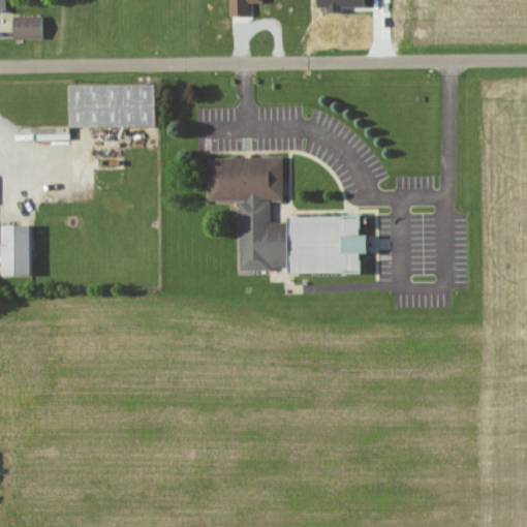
[(229,0),(230,17),(250,17),(250,3),(264,3),(264,0),(229,0)]
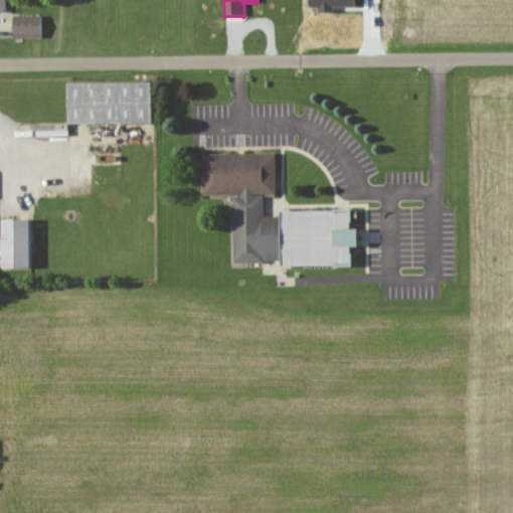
[(44,17),(13,17),(14,39),(45,39),(44,17)]
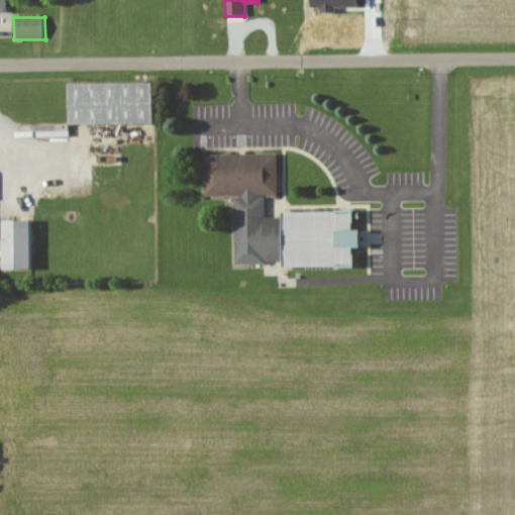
[(66,84),(66,125),(150,124),(150,83),(66,84)]
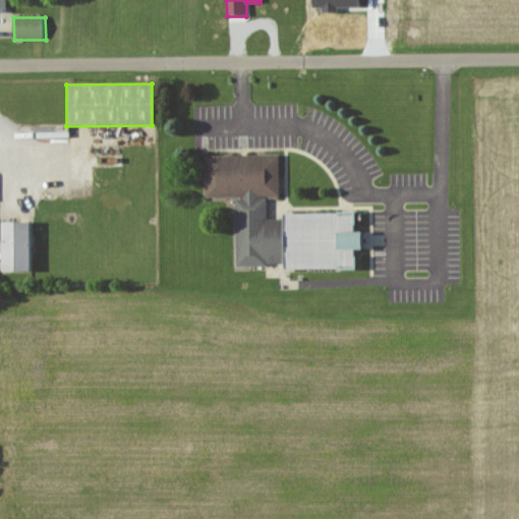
[(280,155),(206,156),(206,198),(236,198),(236,267),(283,266),(283,270),(353,269),(352,249),(361,249),(360,232),(353,232),(353,213),(283,214),(283,220),(267,221),(267,197),(280,197),(280,155)]
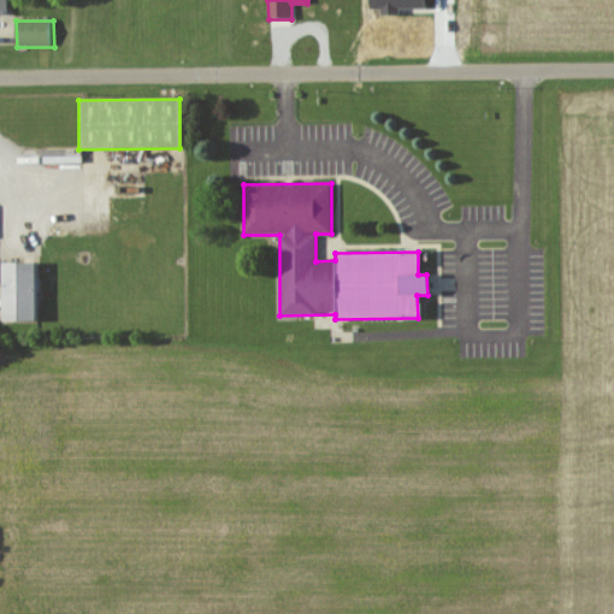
[(1,322),(35,322),(34,263),(0,264),(1,322)]
